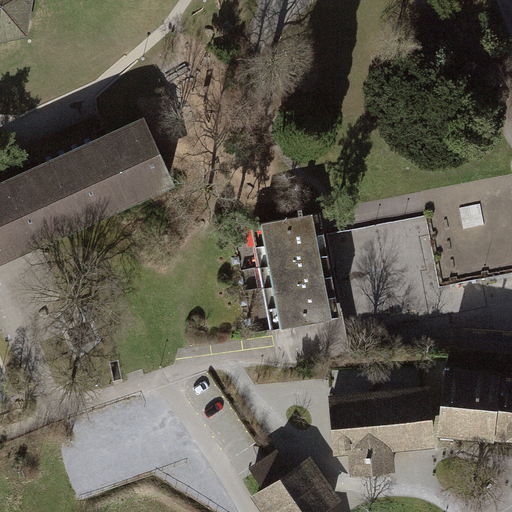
[(24,168),(0,178),(0,262),(165,186),(134,119),(100,135),(81,96),(7,131),(24,168)]
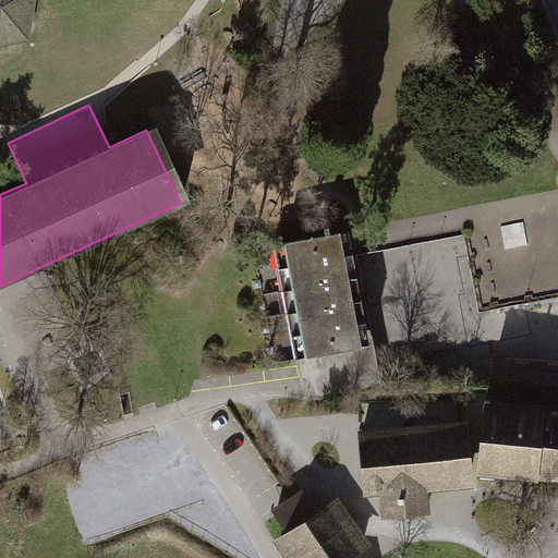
[(557,296),(557,190),(340,232),(346,257),(464,234),(478,313),(557,296)]
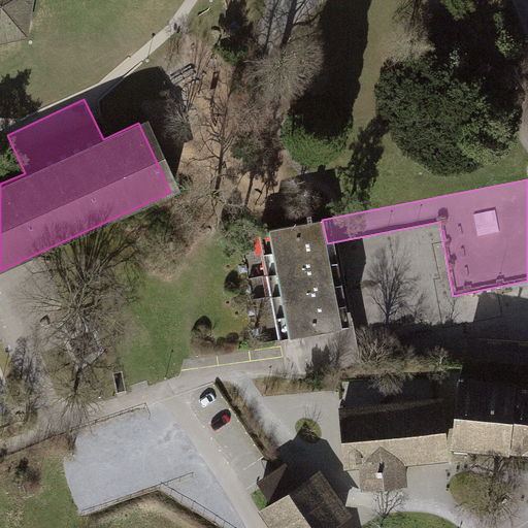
[(322,220),(260,231),(281,345),(343,334),(327,243),(322,220)]
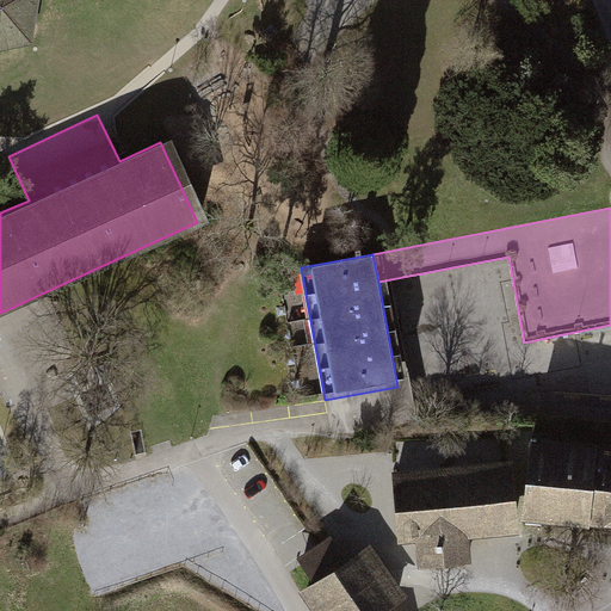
[(610,452),(532,444),(525,514),(610,524),(610,452)]
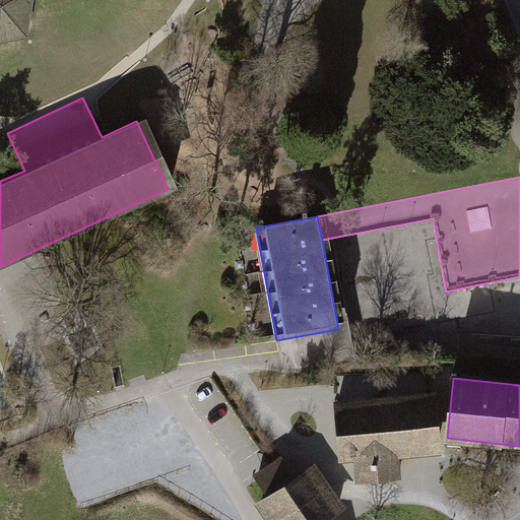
[(442,456),(437,394),(334,403),(339,463),(354,462),(356,484),(401,480),(399,460),(442,456)]
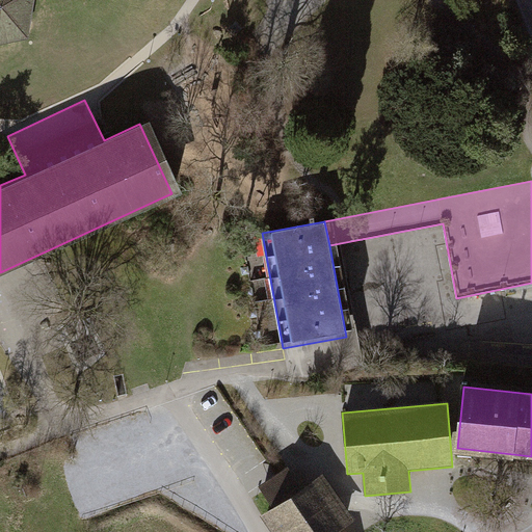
[(272,509),(261,516),(271,531),(337,531),(354,521),(323,474),(301,488),(288,468),(258,487),(272,509)]
